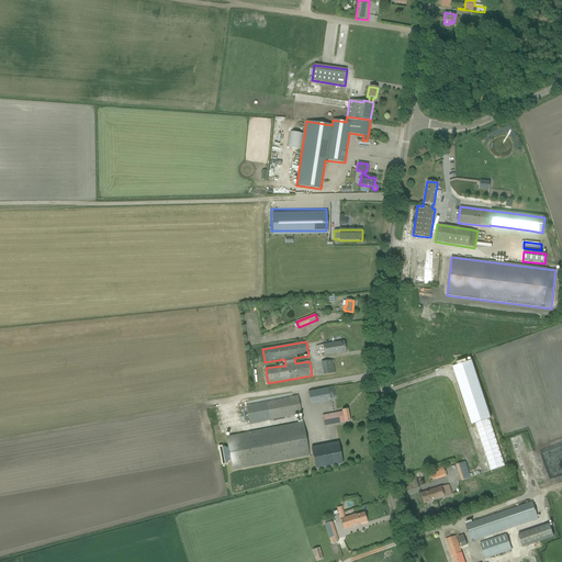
[(345,341),(339,343),(323,345),(323,346),(315,347),(317,356),(324,355),(324,356),(340,352),(346,351),(345,341)]
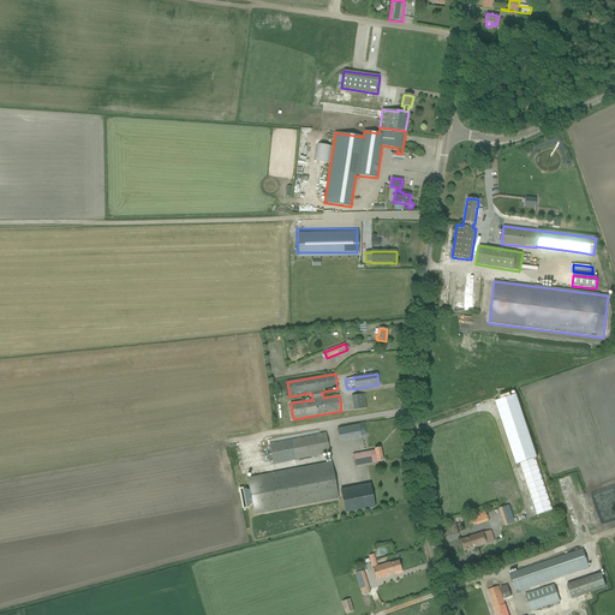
[(365,408),(364,398),(366,398),(366,394),(351,396),(353,411),(365,408)]
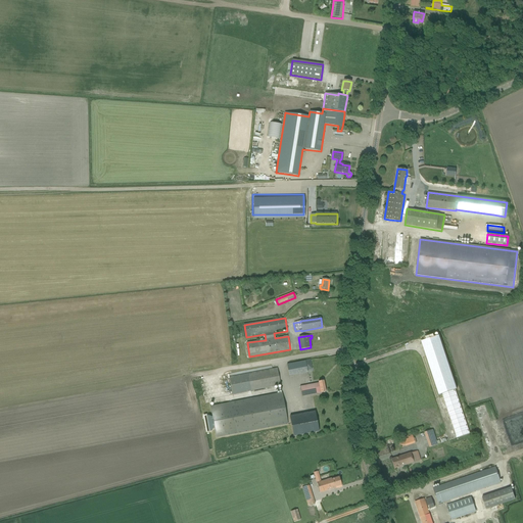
[(456,389),(441,335),(434,337),(434,335),(426,337),(426,340),(423,341),(437,395),(443,393),(455,438),(469,434),(458,388),(456,389)]
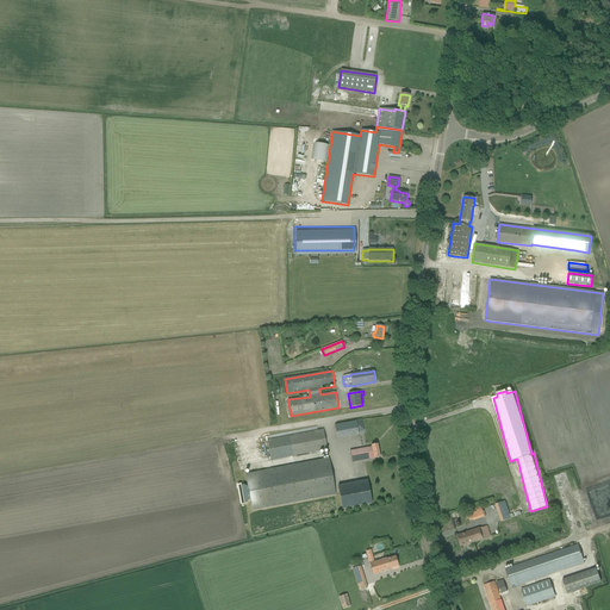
[(359,435),(359,433),(356,421),(335,425),(337,439),(359,435)]
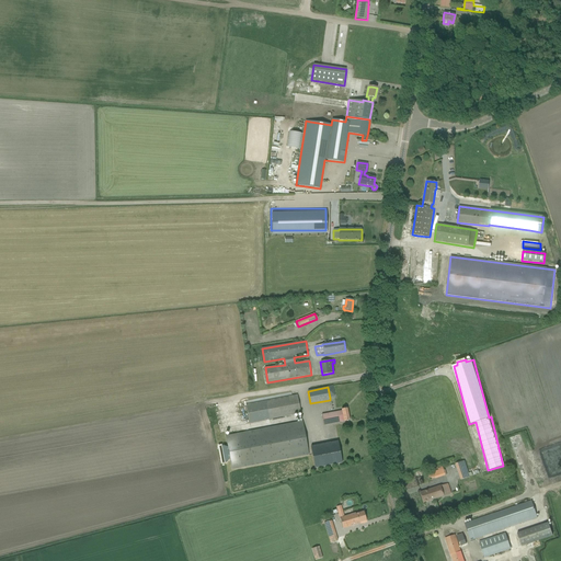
[(292,392),(244,402),(250,424),(301,414),(297,395),(292,396),(292,392)]
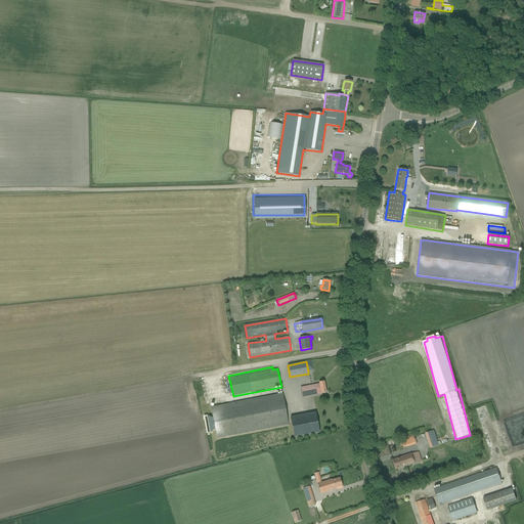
[(303,397),(317,394),(320,393),(321,394),(326,393),(324,382),(319,383),(318,384),(301,388),(303,397)]
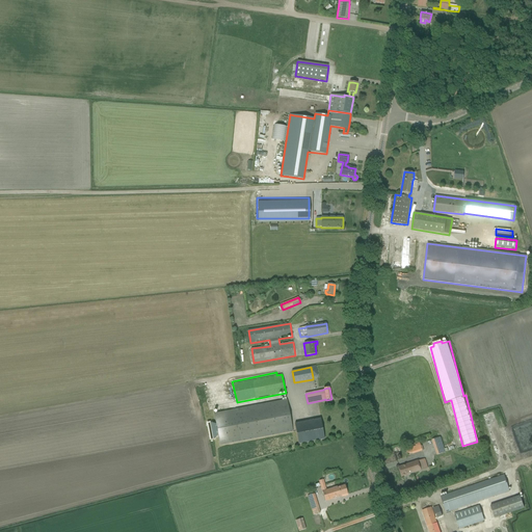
[(216,425),(213,426),(215,435),(218,435),(220,446),(293,431),(287,400),(214,414),(216,425)]
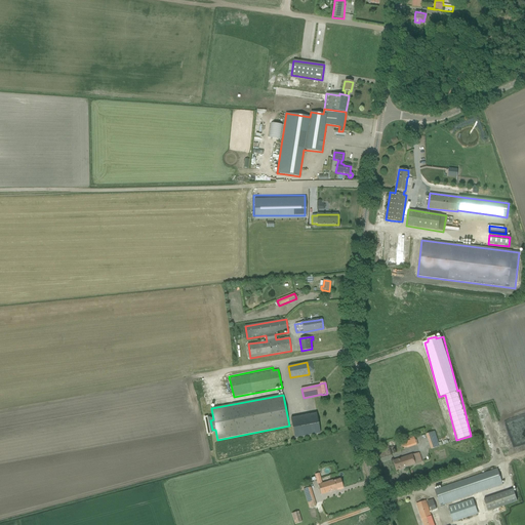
[(316,413),(291,418),(295,439),(320,434),(316,413)]
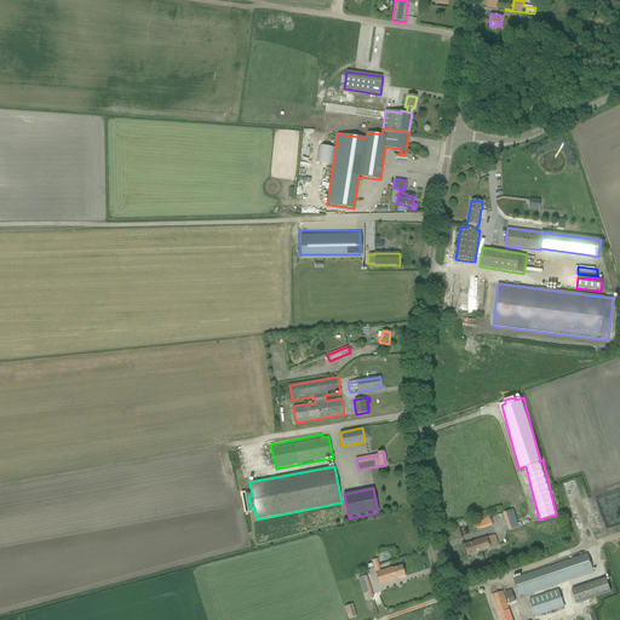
[(520,527),(518,523),(514,510),(504,514),(509,530),(520,527)]
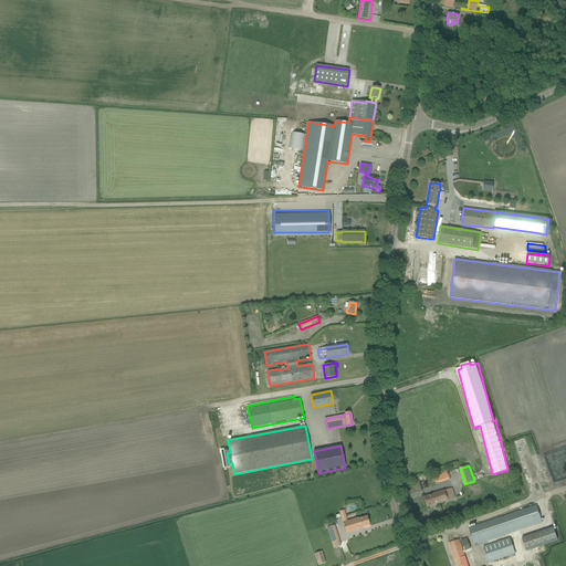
[(441,472),(442,474),(432,477),(435,484),(450,480),(448,471),(441,472)]
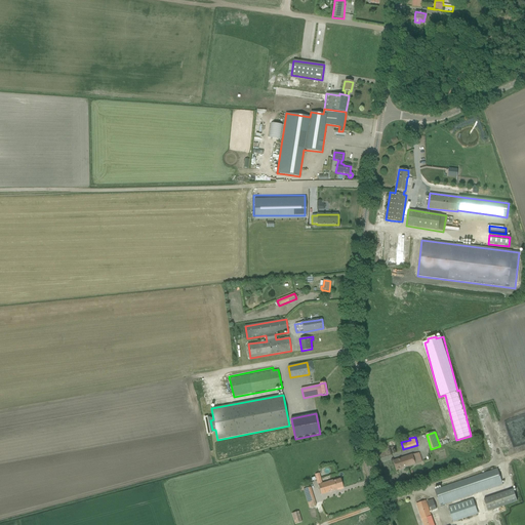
[(419,453),(398,459),(394,461),(397,471),(401,469),(422,462),(419,453)]
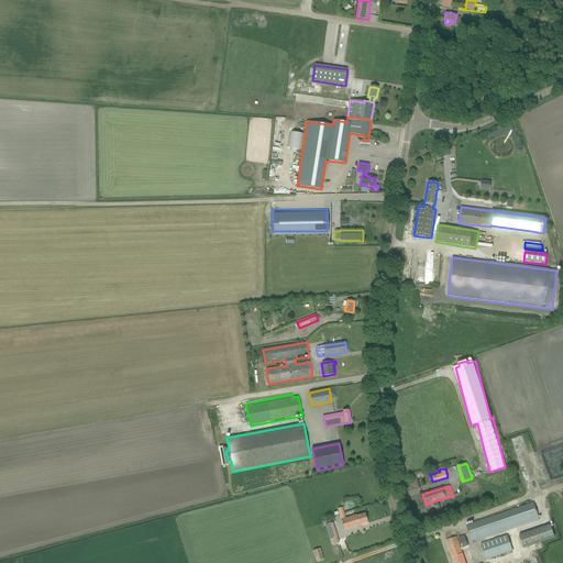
[(536,504),(466,522),(472,542),(486,539),(484,533),(500,529),(501,531),(540,521),(536,504)]
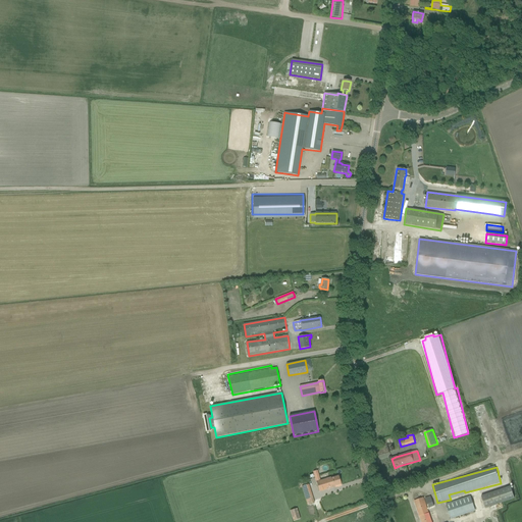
[(330,478),(326,479),(316,482),(319,491),(335,487),(335,486),(341,484),(338,476),(331,478),(330,478)]
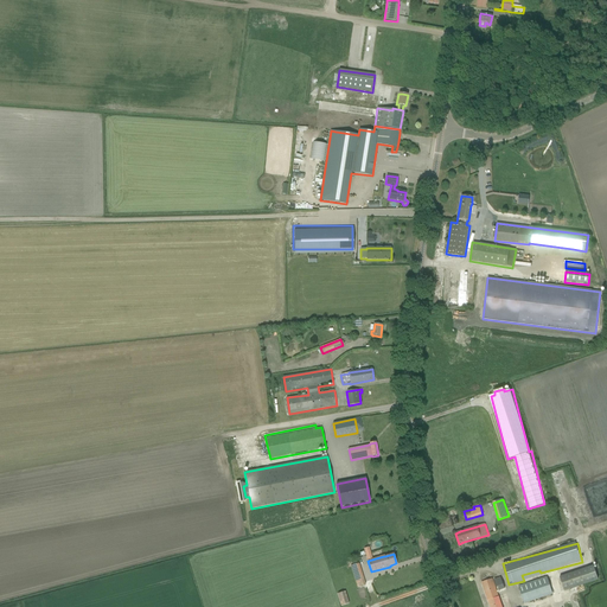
[(359,563),(351,567),(357,588),(366,585),(359,563)]
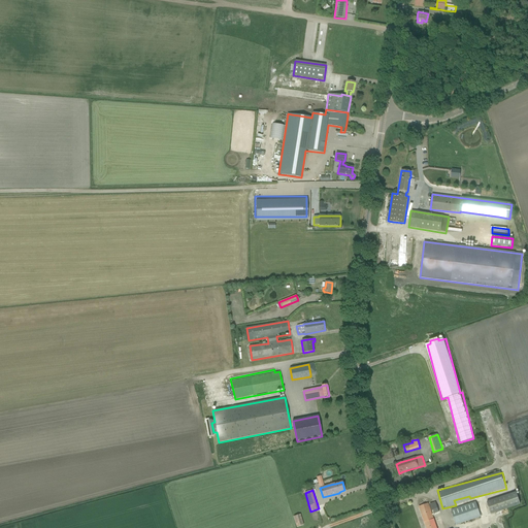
[(520,503),(516,490),(486,500),(490,514),(520,503)]
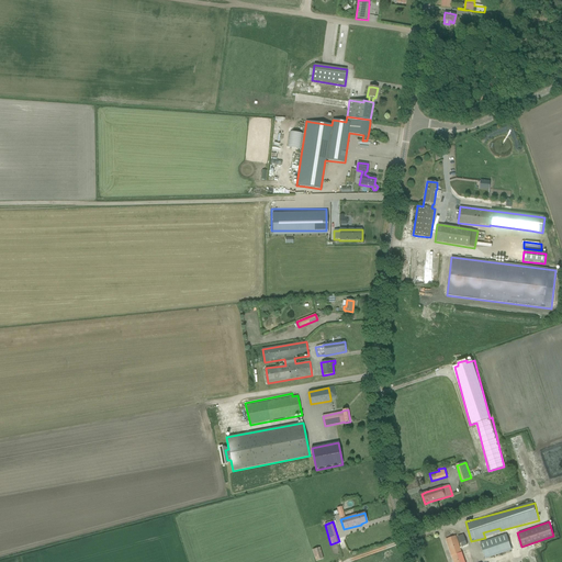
[(461,547),(468,544),(464,535),(458,536),(461,547)]
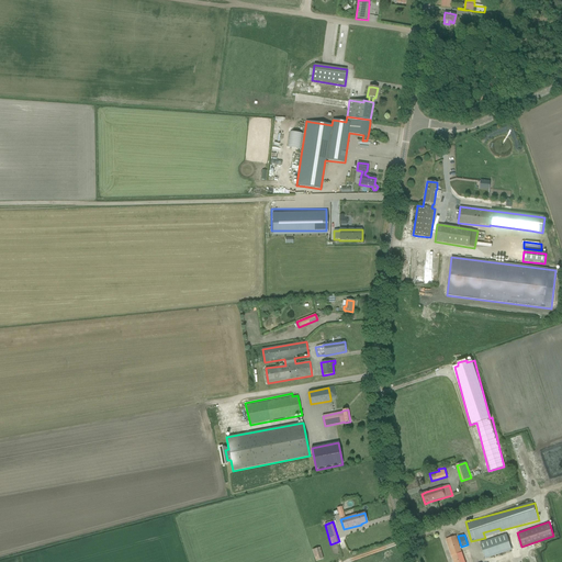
[(485,559),(512,550),(507,535),(480,542),(485,559)]
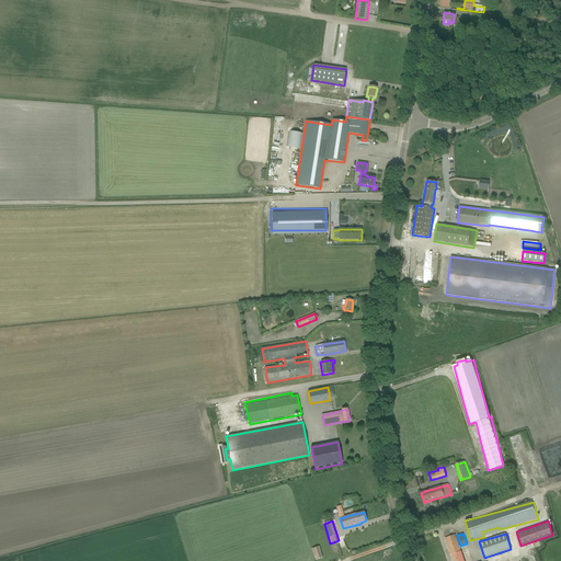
[(322,558),(319,547),(312,549),(316,560),(322,558)]
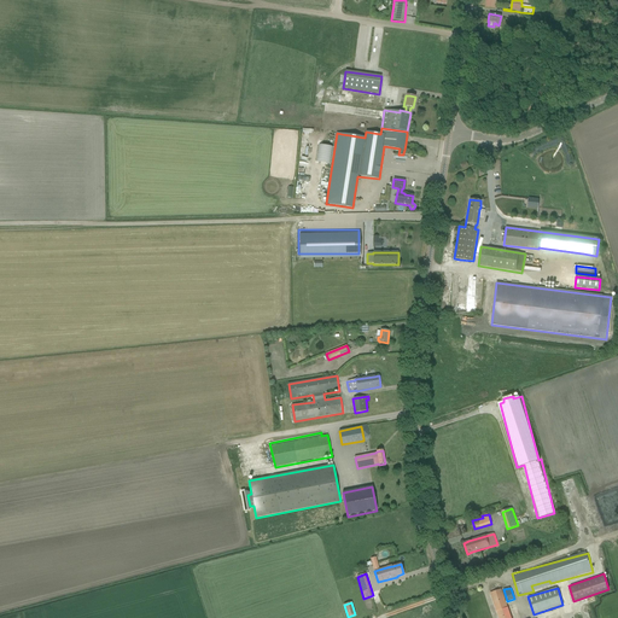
[(511,617),(508,607),(496,611),(499,617),(511,617)]
